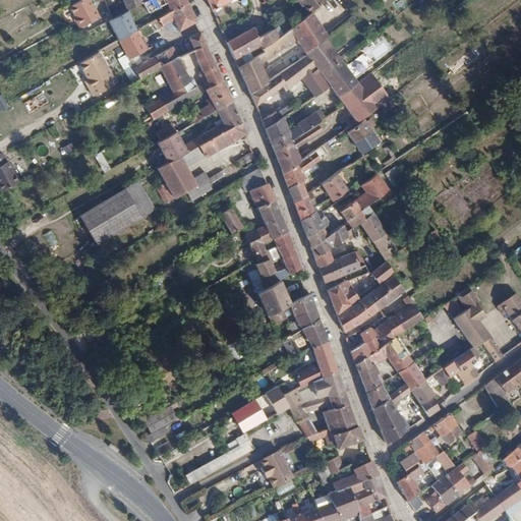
[(99,16),(89,0),(79,0),(68,6),(80,26),(99,16)]
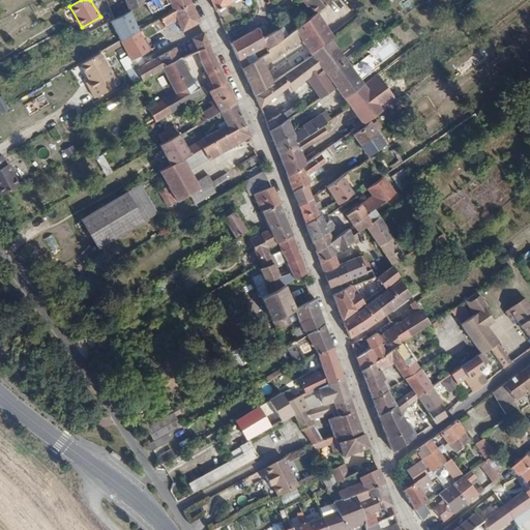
[(106,0),(113,19),(128,10),(145,2),(143,0),(106,0)]
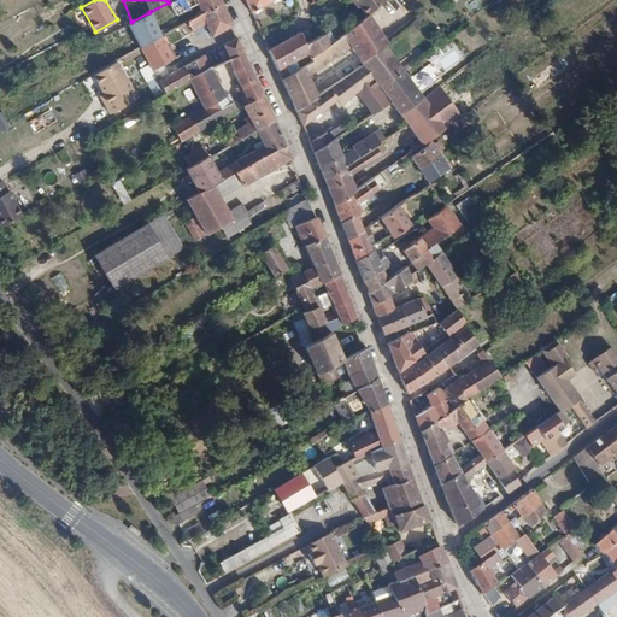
[(187,1),(186,0),(172,0),(169,3),(150,12),(154,21),(188,3),(187,1)]
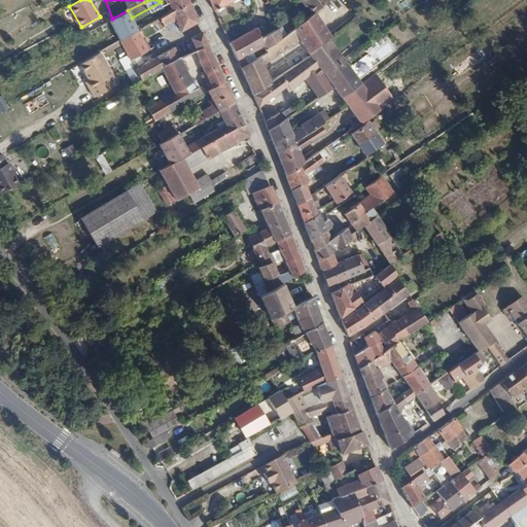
[(166,0),(172,11),(188,2),(187,0),(159,0),(160,1),(164,0),(166,0)]
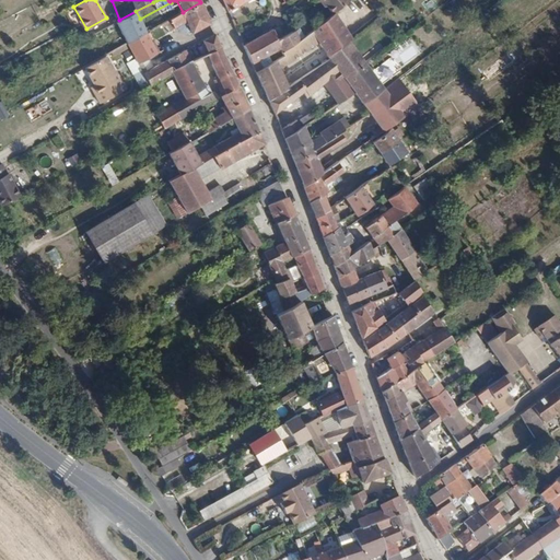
[(222,0),(228,11),(246,0),(222,0)]
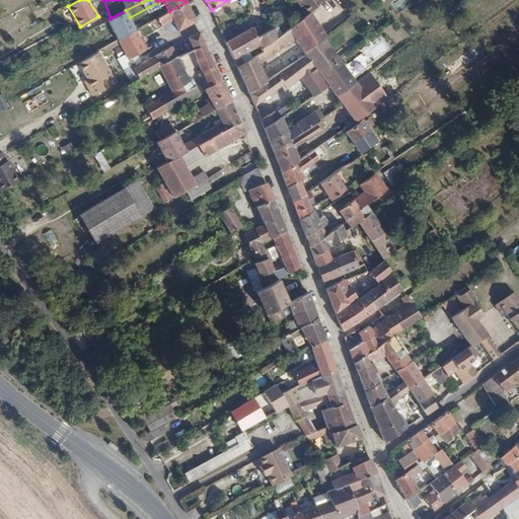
[(296,0),(298,1),(298,0),(299,0),(303,4),(309,11),(321,1),(322,0),(296,0)]
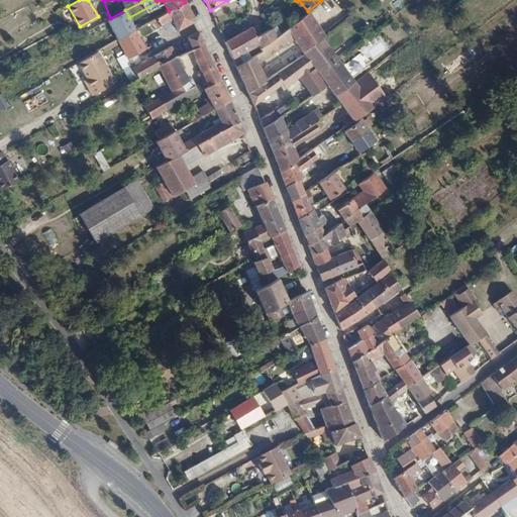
[(320,1),(308,11),(306,12),(292,22),(275,34),(259,46),(261,50),(244,61),(235,67),(247,93),(266,81),(257,64),(294,40),(303,53),(321,37),(324,35),(316,25),(329,14),(320,1)]
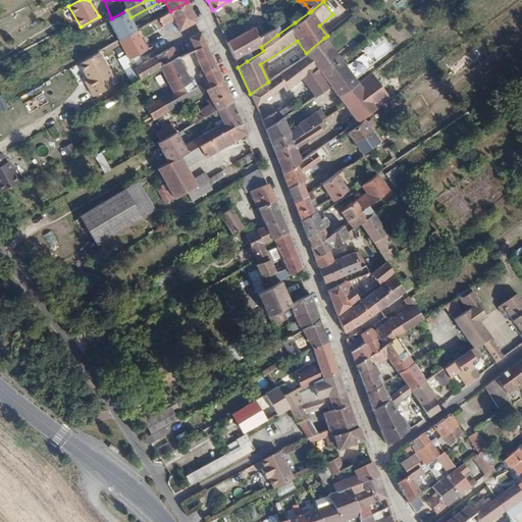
[(178,32),(195,23),(187,2),(170,11),(158,18),(161,27),(173,20),(178,32)]
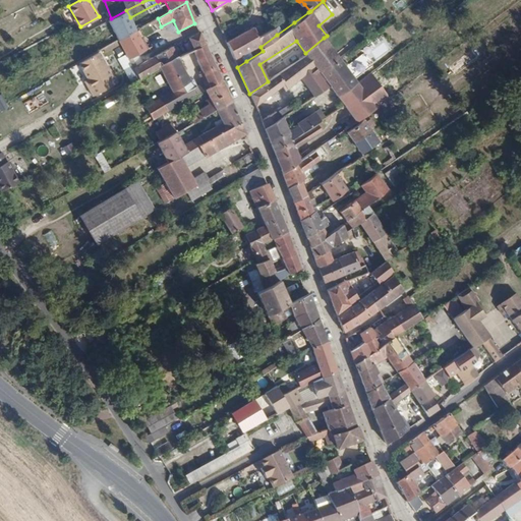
[(259,43),(257,38),(252,27),(243,33),(250,49),(258,44),(259,43)]
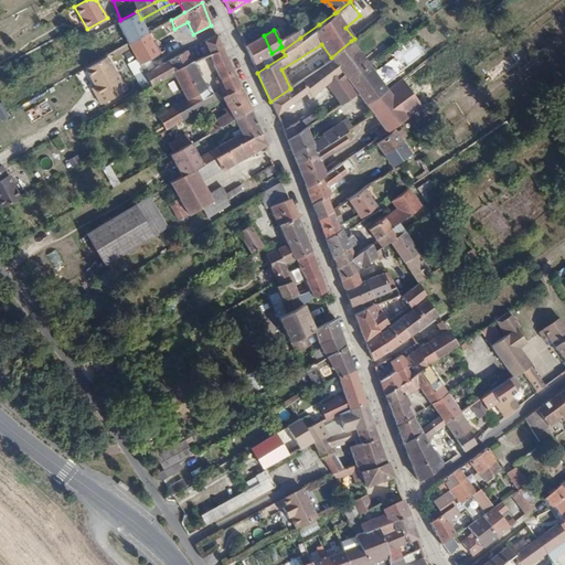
[(296,31),(286,38),(279,41),(281,46),(280,48),(283,51),(300,38),(296,31)]
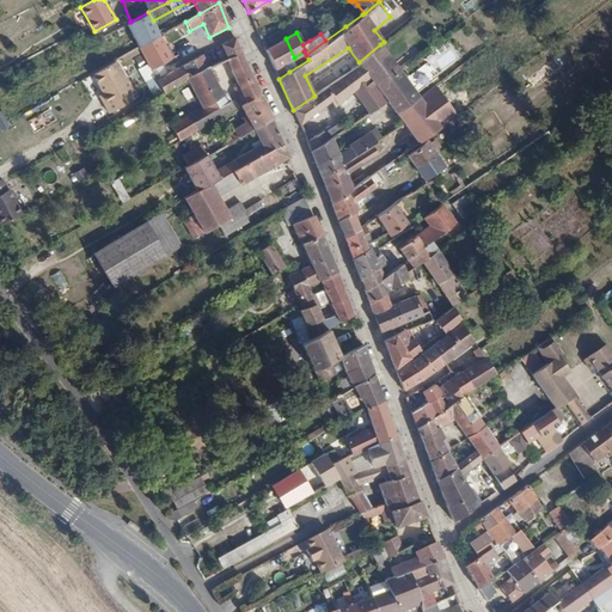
[(163,93),(188,80),(187,79),(207,66),(202,56),(163,77),(158,66),(172,59),(160,35),(139,47),(163,93)]
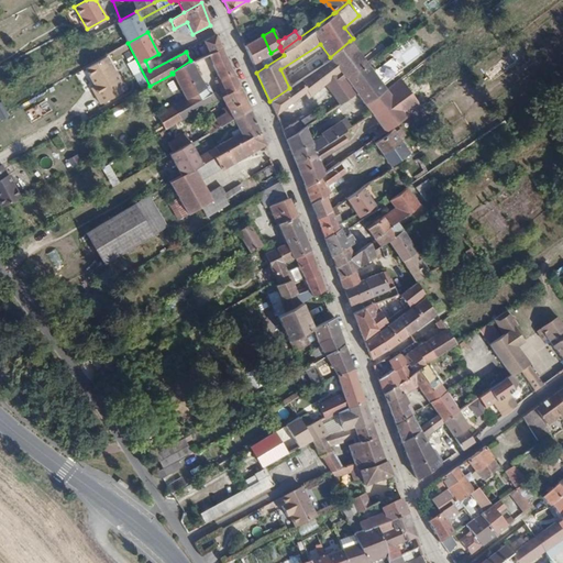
[(210,53),(221,47),(214,35),(203,41),(210,53)]
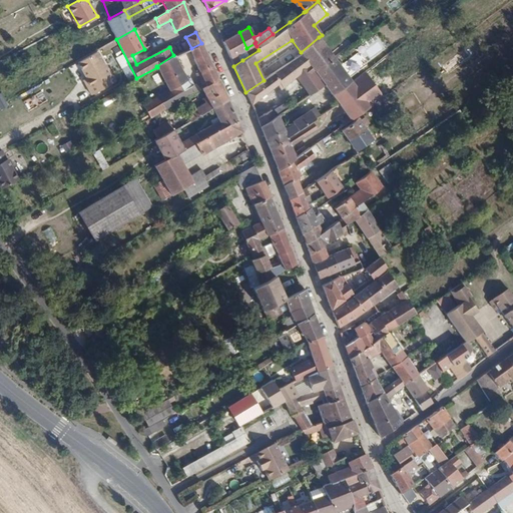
[(239,32),(222,42),(230,57),(239,52),(246,48),(239,32)]
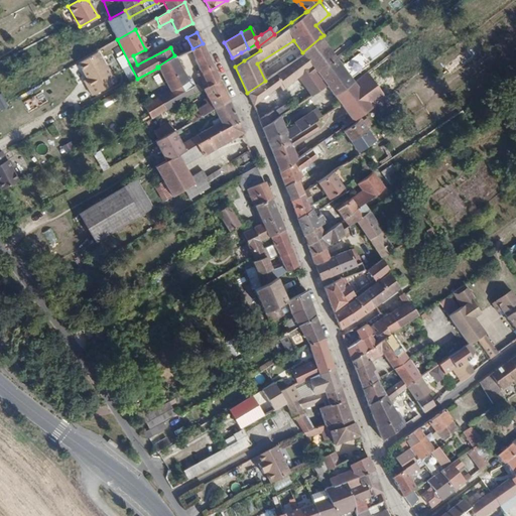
[(265,81),(247,93),(253,105),(277,85),(282,90),(311,66),(315,73),(331,61),(336,57),(320,37),(302,52),(303,54),(265,81)]
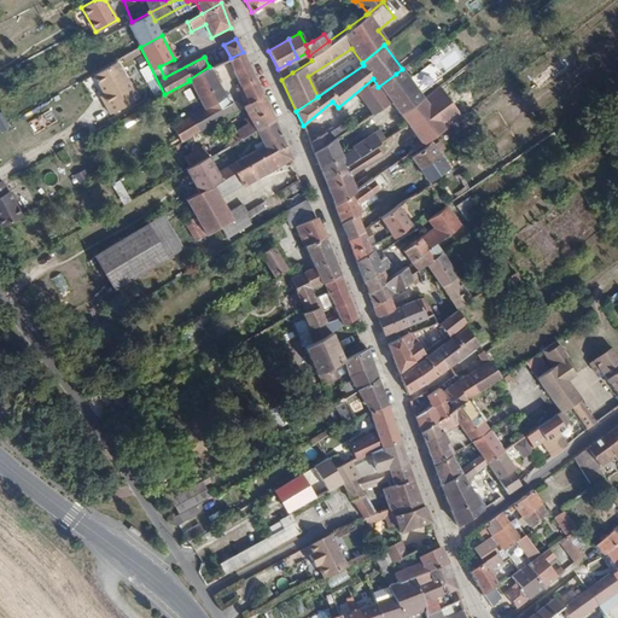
[(443,66),(462,62),(459,48),(439,54),(443,66)]
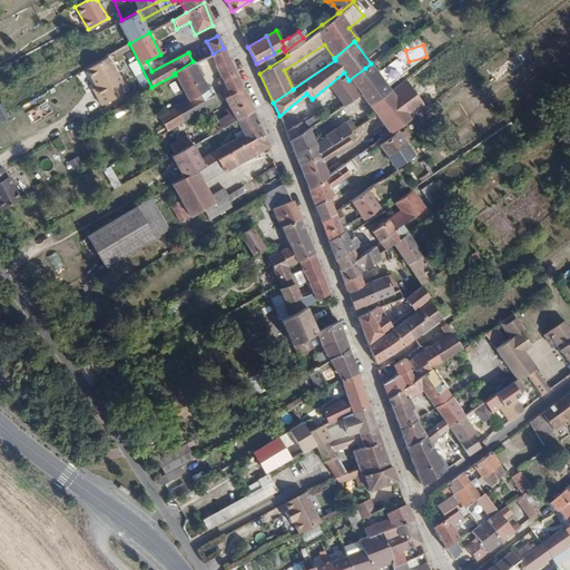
[(222,80),(235,74),(224,48),(213,53),(210,55),(216,67),(222,80)]
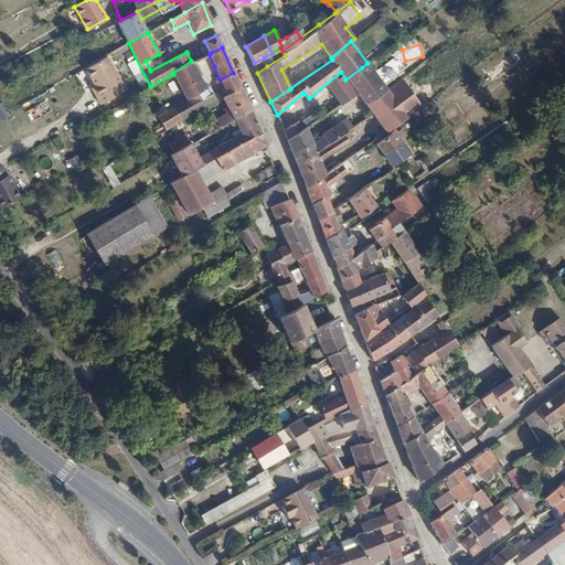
[(214,66),(209,54),(192,62),(199,74),(214,66)]
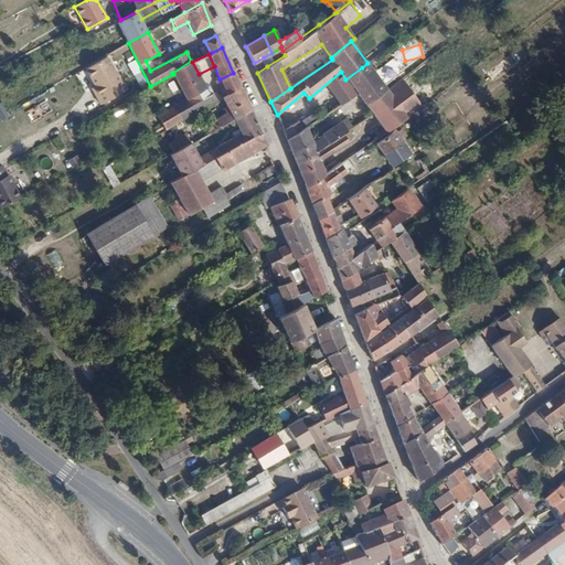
[(82,66),(97,103),(124,92),(108,55),(82,66)]
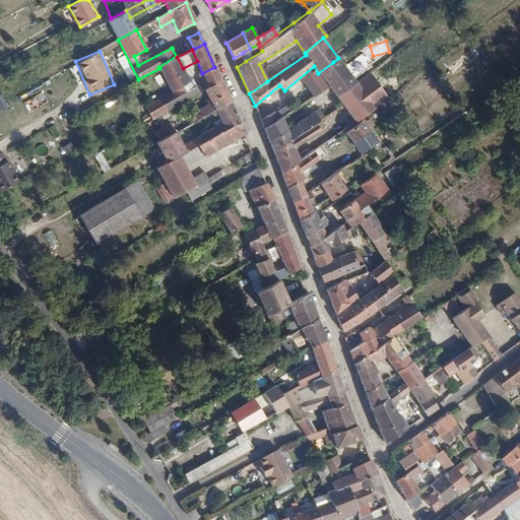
[(243,53),(234,58),(237,67),(246,61),(243,53)]
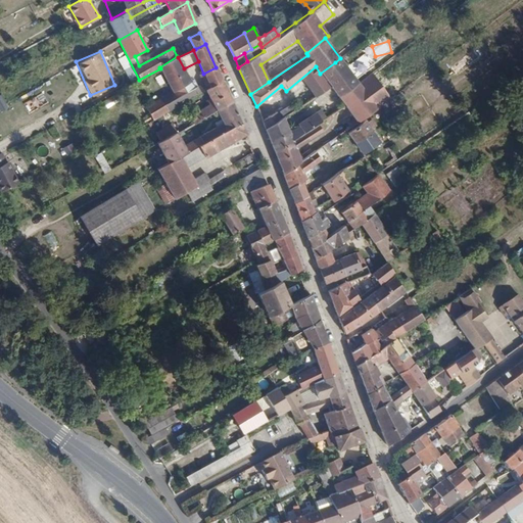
[(125,54),(116,58),(128,79),(135,75),(125,54)]
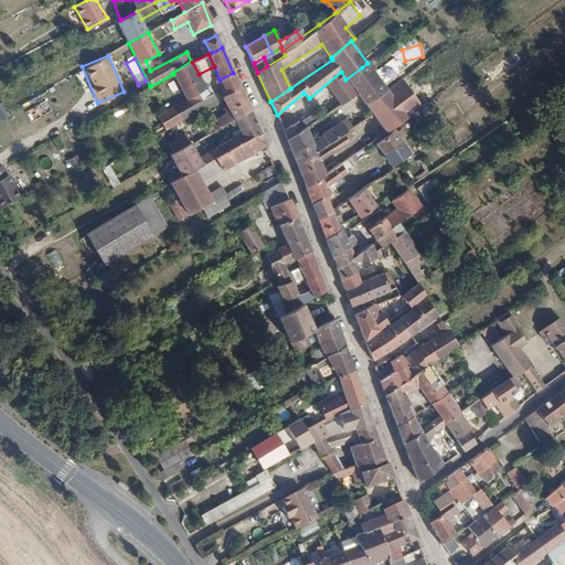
[(199,74),(192,62),(191,61),(172,73),(173,74),(185,99),(205,87),(199,74)]
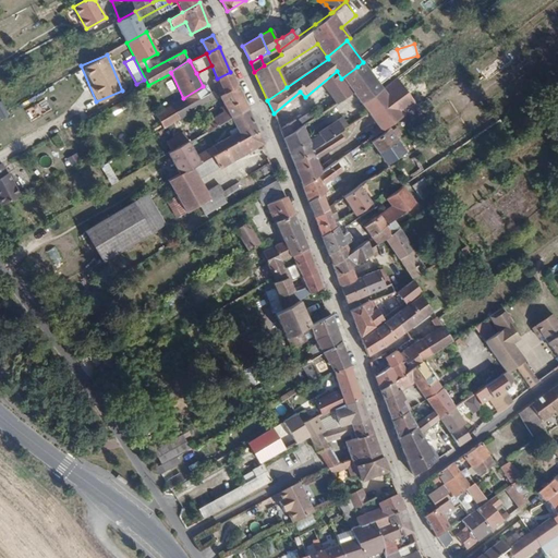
[(383,88),(363,62),(358,67),(341,79),(353,94),(361,105),(383,88)]
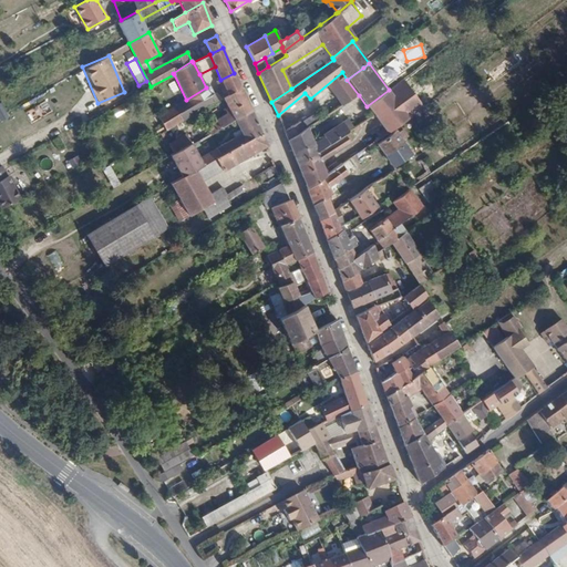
[(384,72),(388,79),(399,72),(395,65),(384,72)]
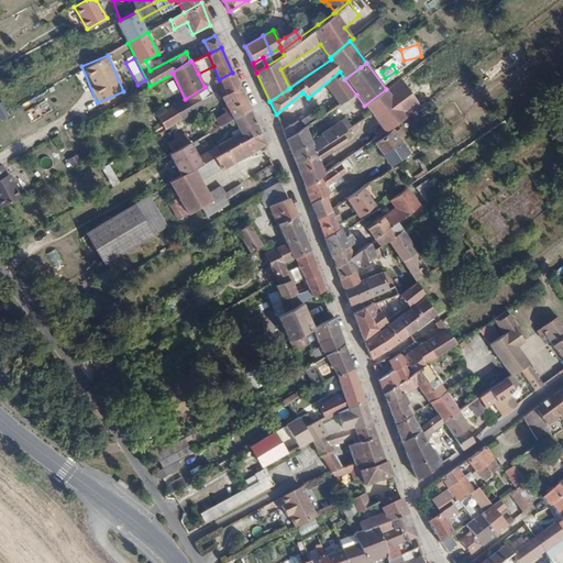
[(221,97),(239,86),(232,73),(219,79),(214,81),(219,91),(213,95),(208,86),(206,87),(205,87),(185,99),(159,113),(156,116),(164,131),(178,122),(221,97)]
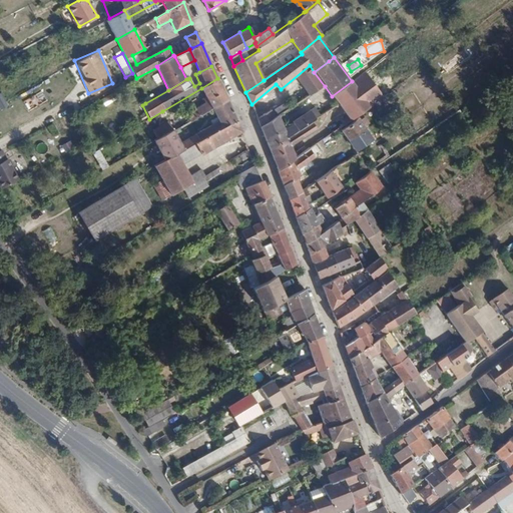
[(365,71),(352,81),(332,96),(339,104),(350,120),(357,115),(382,97),(365,71)]
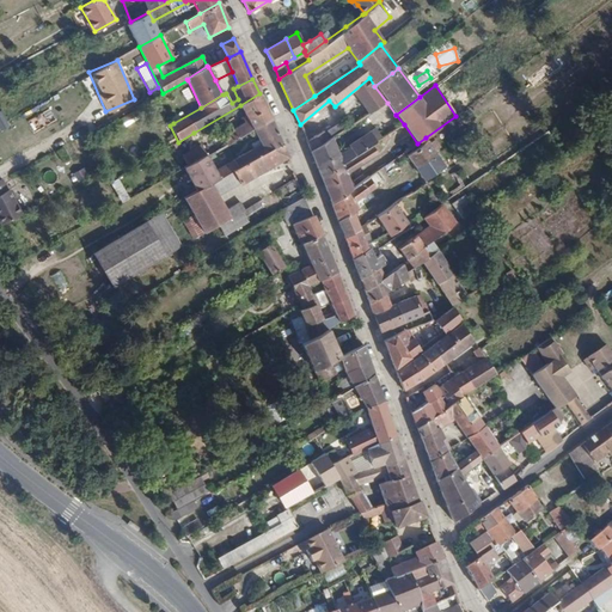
[(63,90),(41,104),(51,122),(57,132),(53,134),(59,144),(85,128),(63,90)]
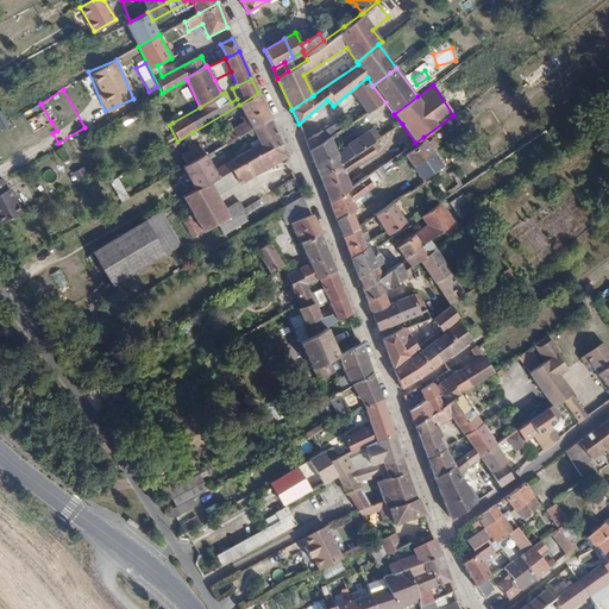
[(251,129),(269,118),(258,93),(239,105),(239,107),(246,119),(243,121),(243,123),(231,130),(232,133),(227,137),(230,142),(251,129)]
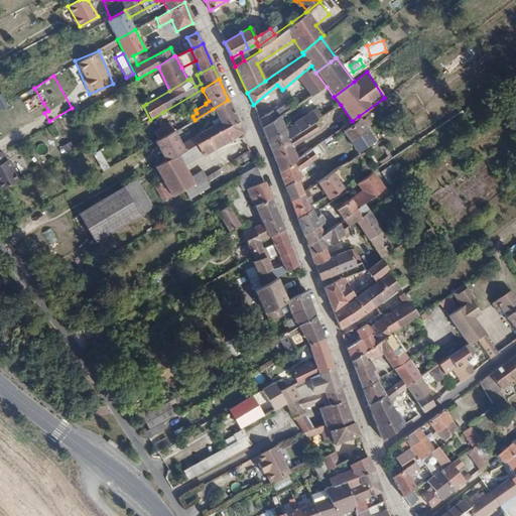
[(201,141),(237,121),(228,100),(213,109),(218,118),(216,123),(196,134),(201,141)]
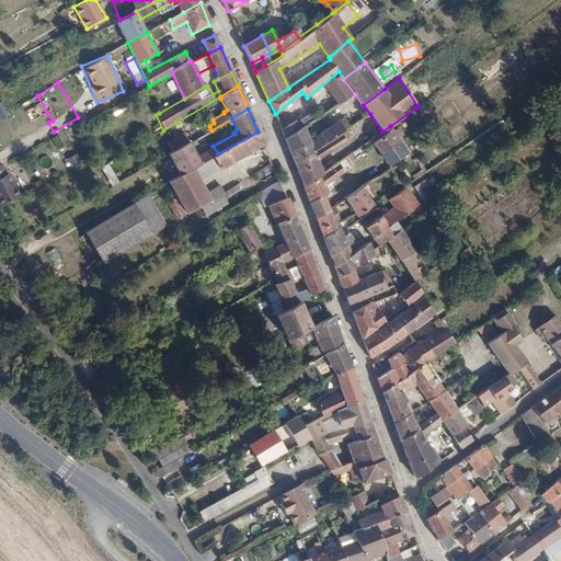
[(304,126),(313,121),(309,114),(297,122),(296,121),(281,130),(285,139),(304,126)]
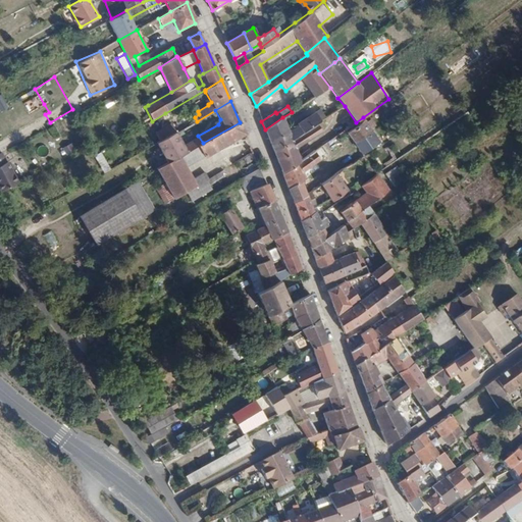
[(282,117),(265,129),(274,154),(316,124),(320,122),(314,114),(297,124),(297,126),(289,132),(282,117)]
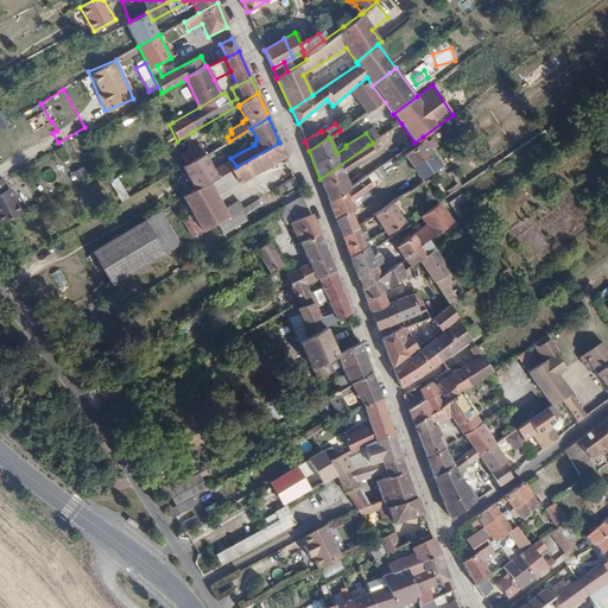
[(442,166),(424,139),(404,153),(423,179),(442,166)]
